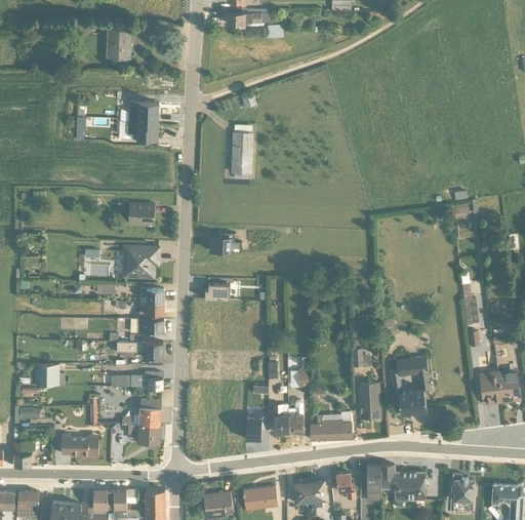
[(351,12),(351,1),(332,1),(331,11),(351,12)]
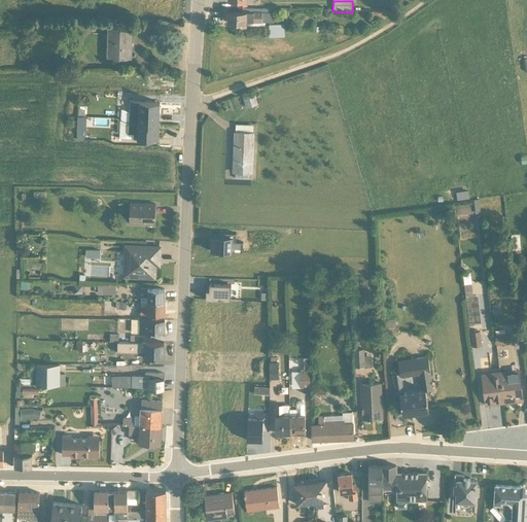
[(229,13),(227,25),(236,25),(236,26),(265,26),(265,23),(273,23),(273,10),(238,9),(238,13),(229,13)]
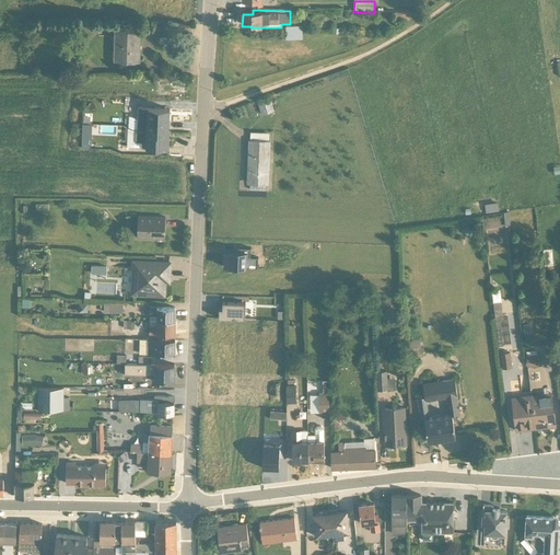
[(114,32),(113,67),(139,67),(140,33),(114,32)]
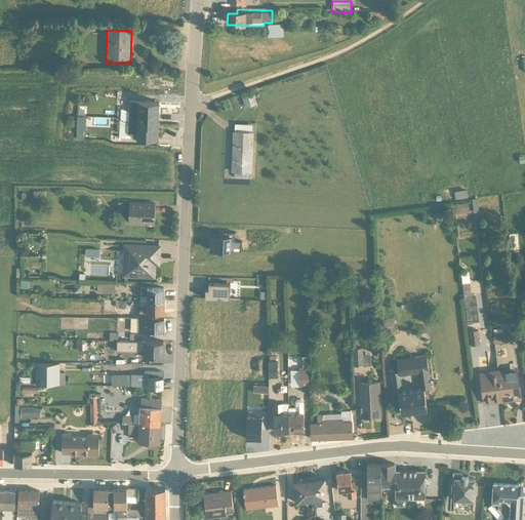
[(252,92),(241,96),(245,109),(256,106),(252,92)]
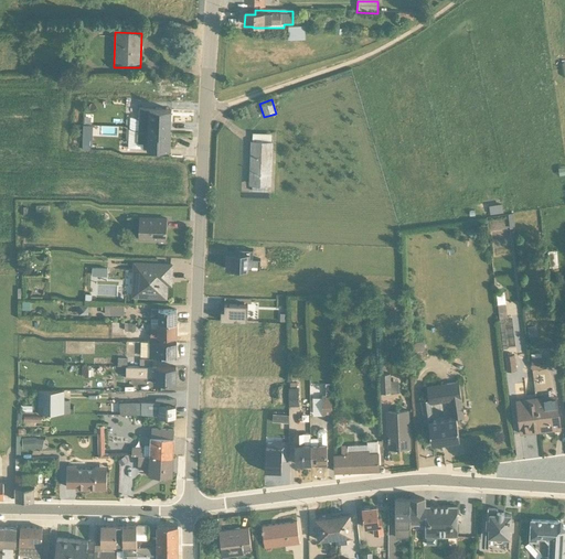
[(130,122),(130,132),(170,133),(171,111),(139,110),(139,122),(130,122)]
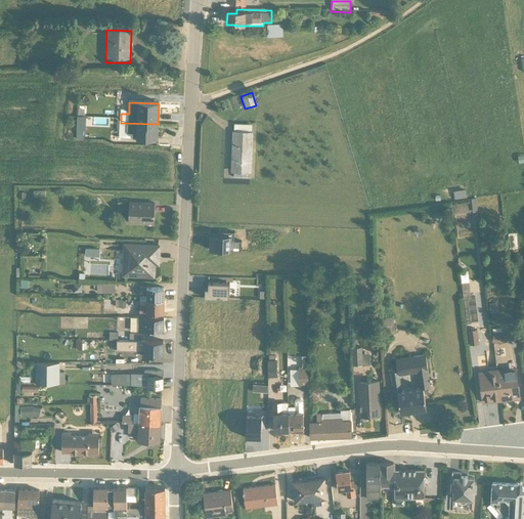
[(78,120),(77,139),(86,139),(86,120),(78,120)]
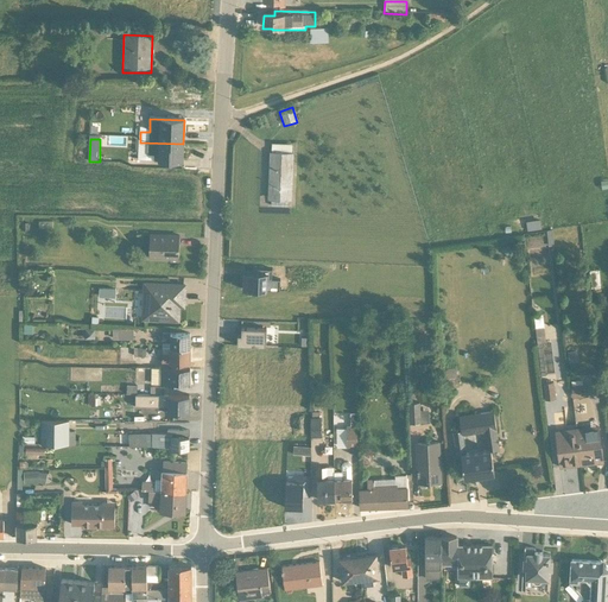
[(183,153),(183,144),(140,143),(138,143),(138,160),(182,163),(183,153)]
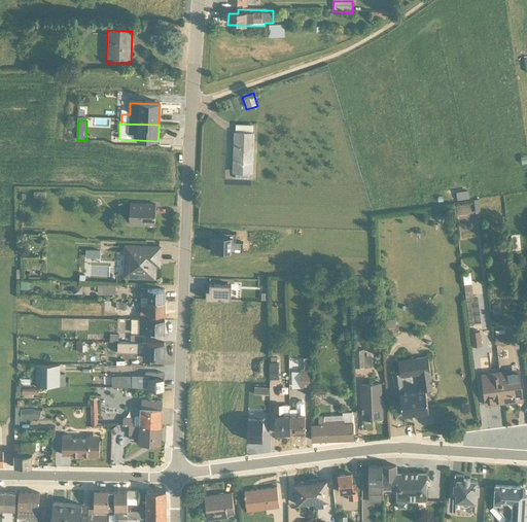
[(254,134),(254,133),(253,133),(253,126),(235,126),(235,130),(234,130),(234,133),(232,174),(235,174),(235,179),(250,179),(250,174),(252,175),(254,134)]
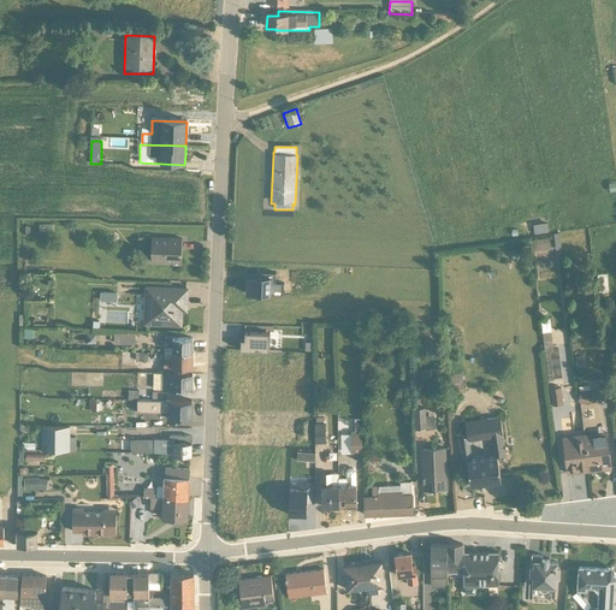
[(546,224),(533,226),(534,236),(548,234),(546,224)]
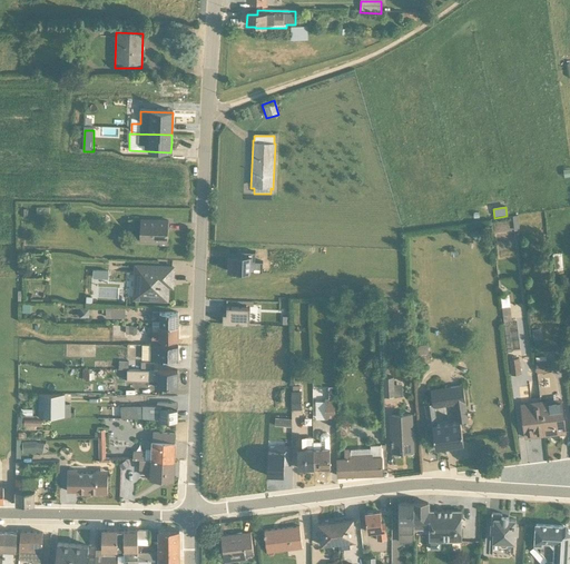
[(168,223),(140,221),(139,244),(159,245),(159,247),(167,247),(168,223)]
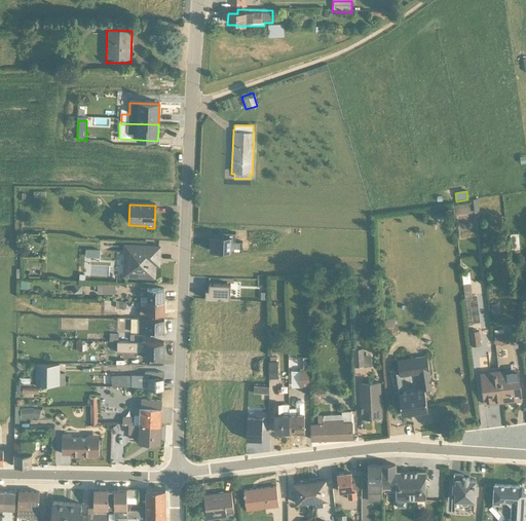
[(510,234),(509,234),(509,235),(509,240),(510,240),(511,246),(510,246),(511,256),(513,257),(520,256),(518,234),(517,234),(517,233),(510,234)]
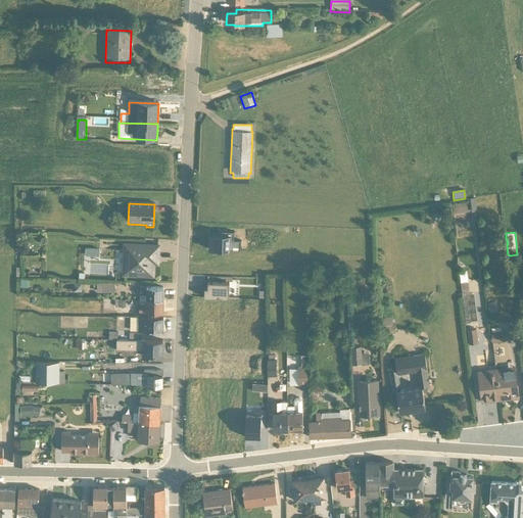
[(123,244),(122,277),(154,279),(155,267),(159,267),(159,246),(123,244)]
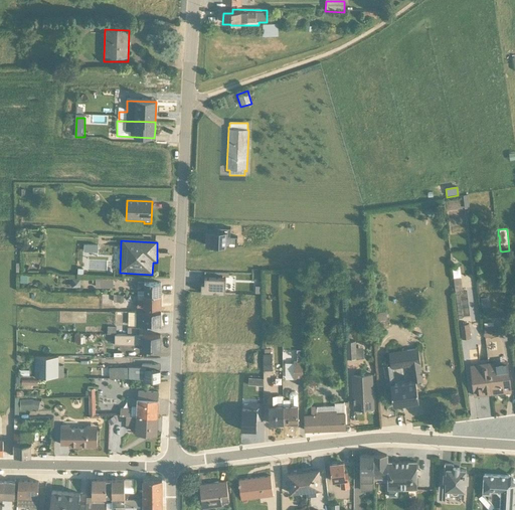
[(458,318),(469,317),(470,317),(466,292),(462,293),(460,268),(451,269),(458,318)]
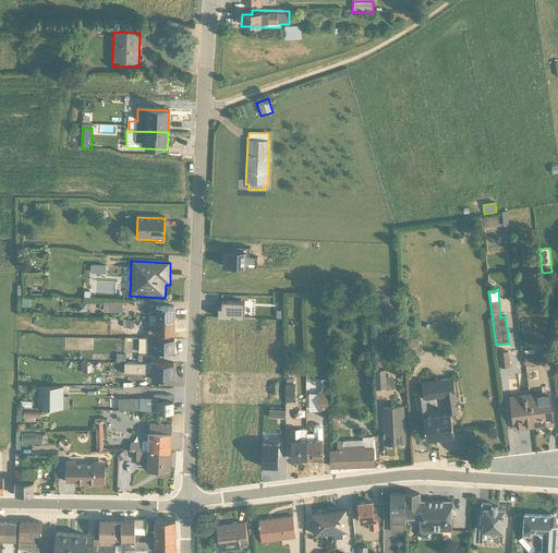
[(245,317),(245,302),(223,302),(223,309),(220,309),(219,317),(245,317)]
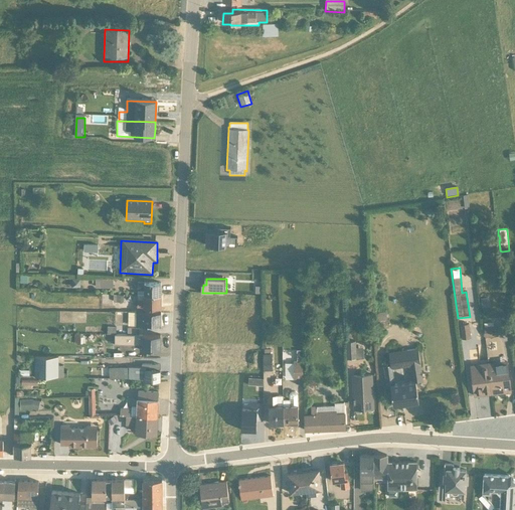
[(113,280),(96,280),(96,289),(113,289),(113,280)]
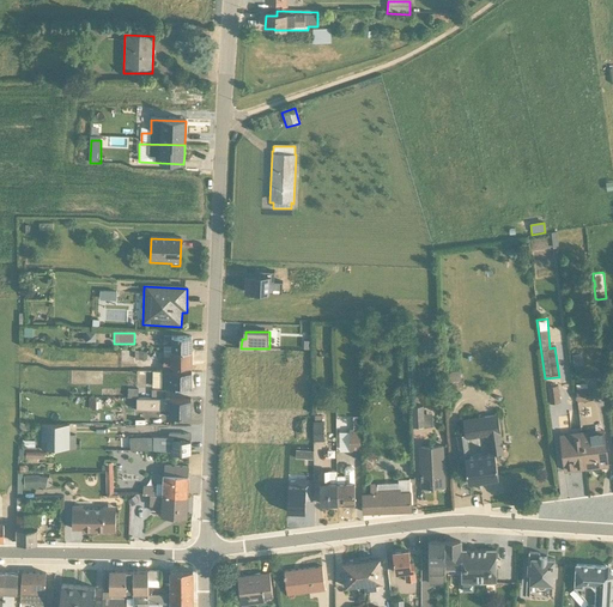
[(86,334),(86,344),(96,344),(96,334),(86,334)]
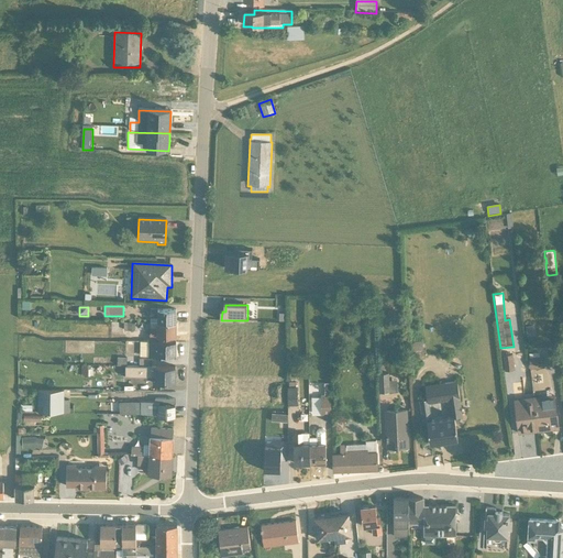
[(151,309),(150,325),(176,325),(176,310),(151,309)]
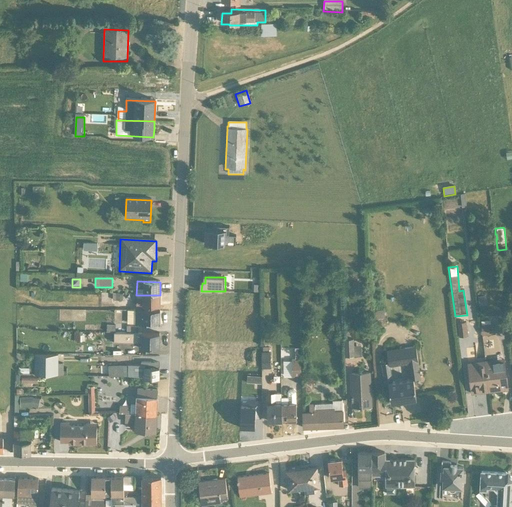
[(134,301),(134,305),(136,305),(136,307),(142,307),(160,307),(160,295),(136,295),(136,301),(134,301)]
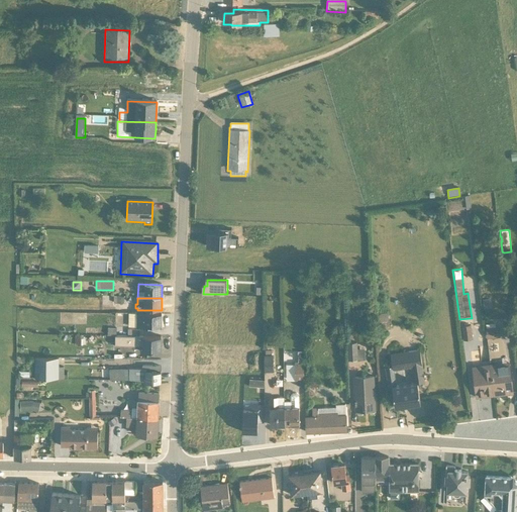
[(490,300),(482,301),(483,309),(492,308),(490,300)]
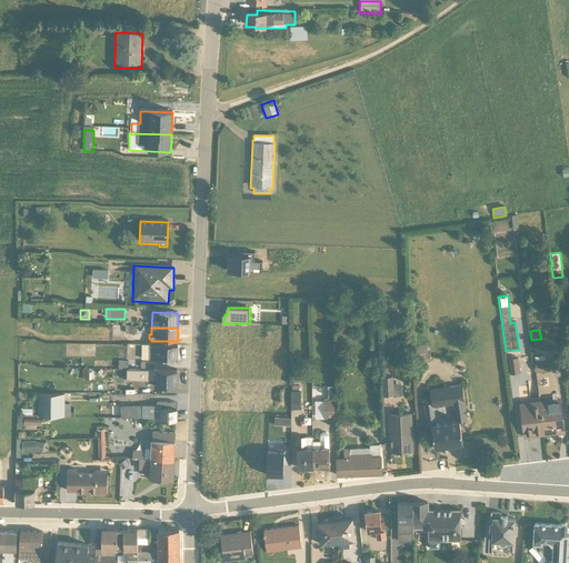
[(142,345),(141,360),(168,361),(168,359),(177,359),(178,347),(142,345)]
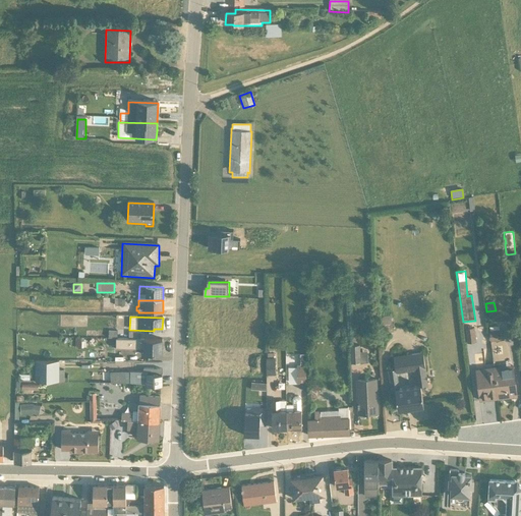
[(473,328),(465,329),(467,343),(475,342),(473,328)]
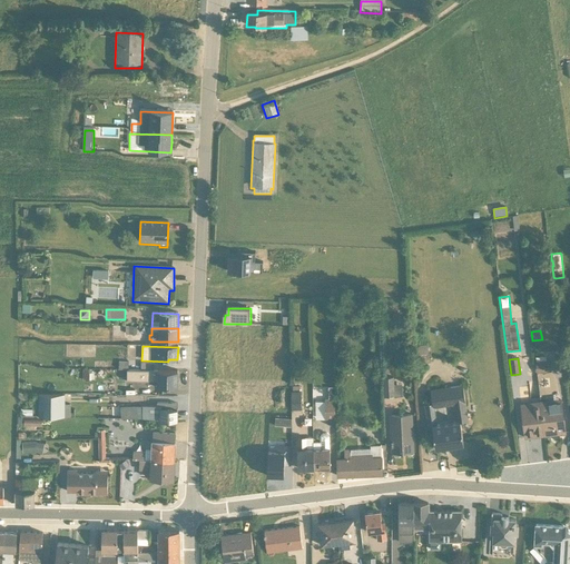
[(536,363),(537,374),(551,372),(549,360),(536,363)]
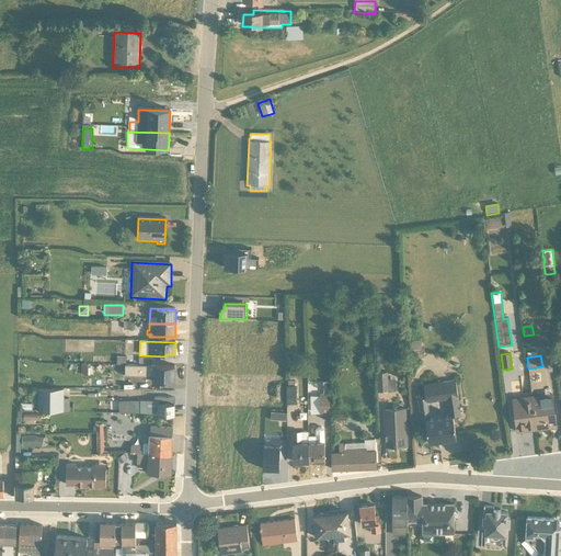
[(125,366),(125,376),(155,377),(155,384),(164,384),(164,382),(174,382),(174,367),(150,366),(138,366),(125,366)]
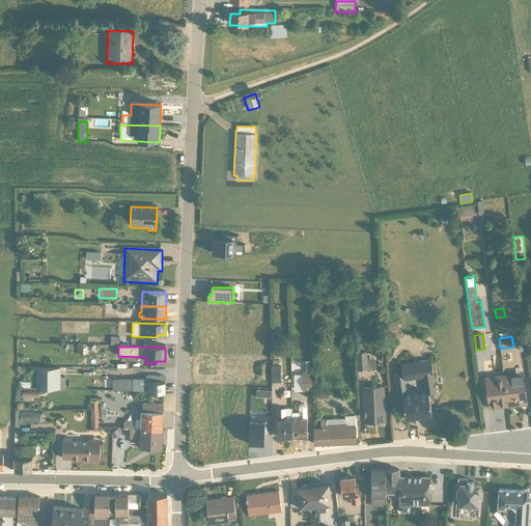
[(375,358),(368,358),(368,352),(359,352),(358,369),(375,369),(375,358)]
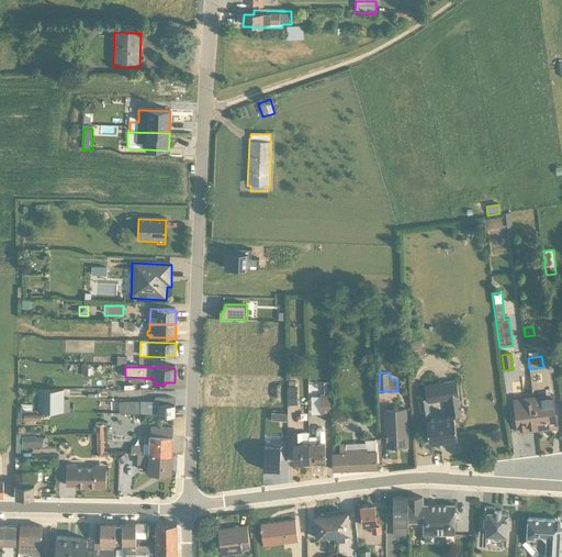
[(461,415),(456,381),(424,386),(426,399),(418,401),(422,421),(426,421),(429,443),(457,438),(453,418),(461,416),(461,415)]
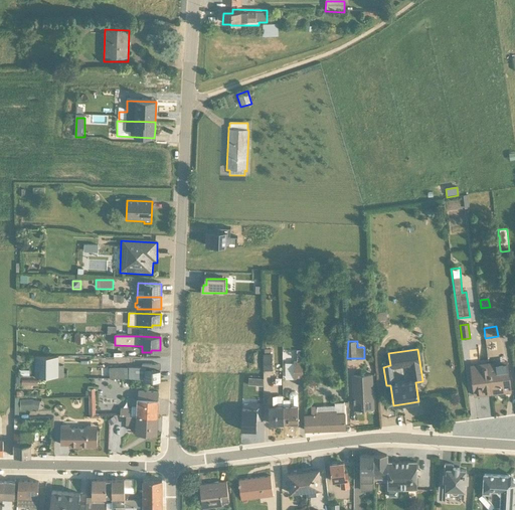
[(263,355),(264,372),(272,371),(272,355),(270,355),(270,350),(264,350),(264,355),(263,355)]
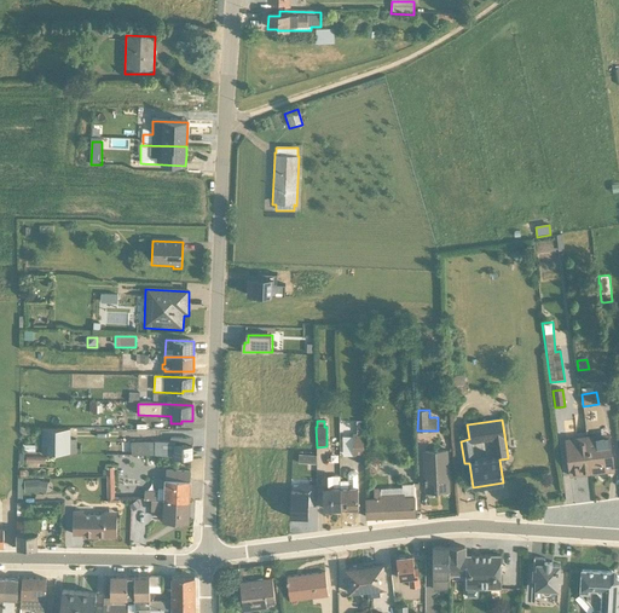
[(343,457),(353,457),(364,457),(363,422),(357,422),(357,437),(353,437),(353,438),(342,439),(343,457)]
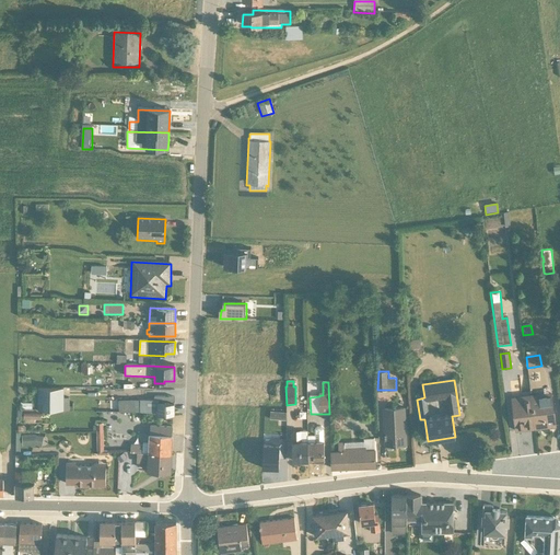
[(65,399),(65,389),(38,390),(39,412),(71,411),(70,399),(65,399)]
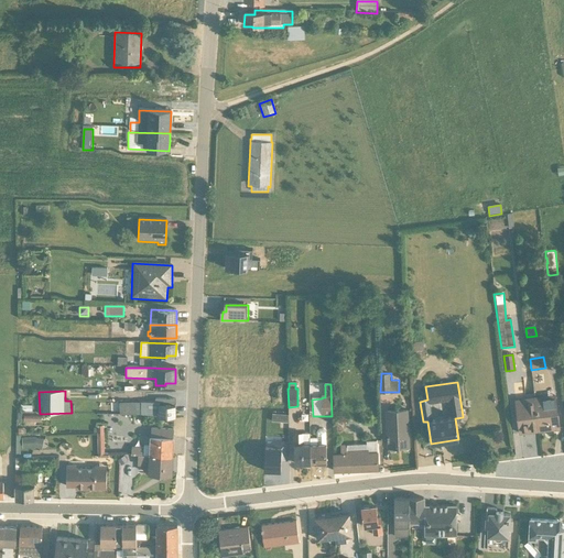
[(539,431),(559,428),(553,395),(534,397),(539,431)]
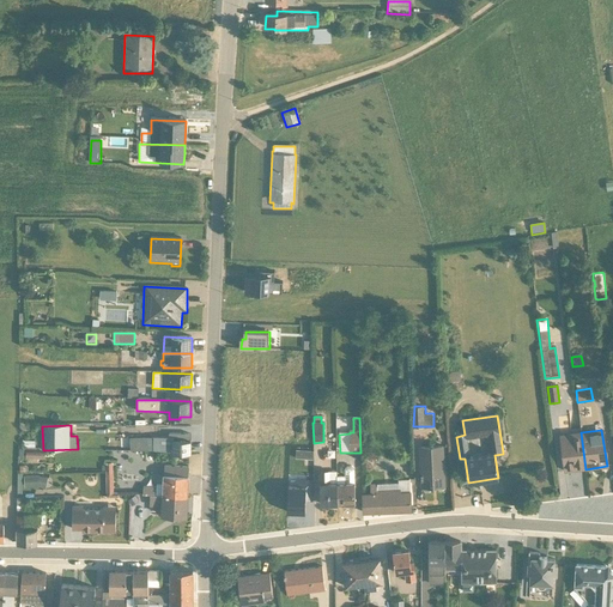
[(586,469),(581,432),(559,435),(564,472),(586,469)]
